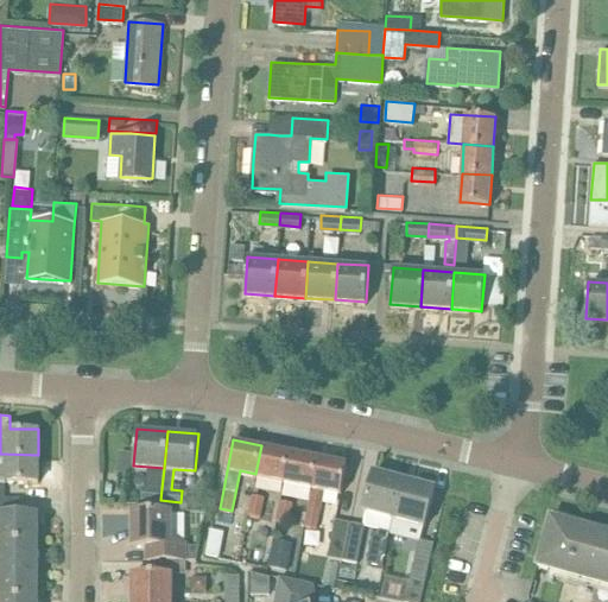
[(290,450),(261,445),(255,474),(284,480),(290,450)]
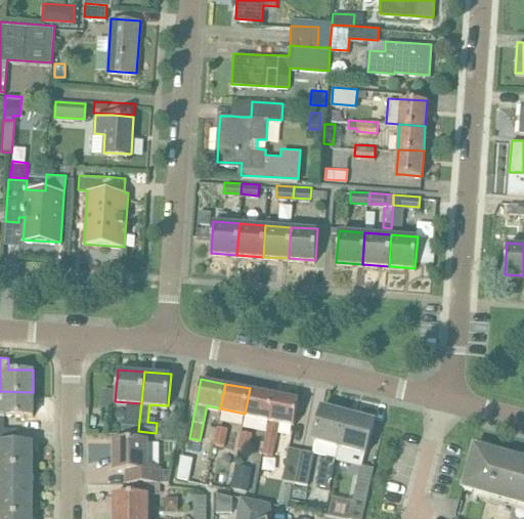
[(245,414),(268,418),(269,419),(274,393),(250,388),(245,414)]
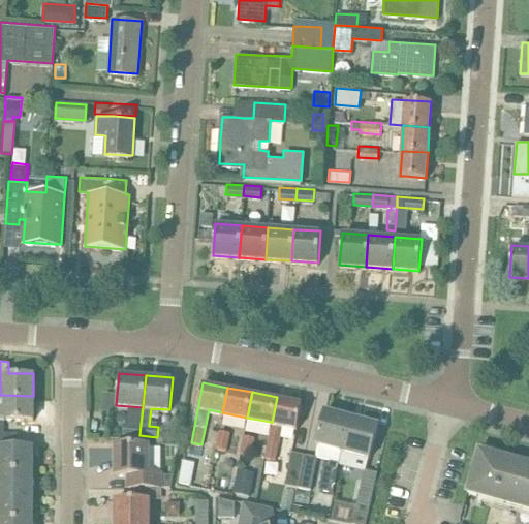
[(0,419),(5,419),(5,418),(33,418),(33,396),(0,395),(0,419)]
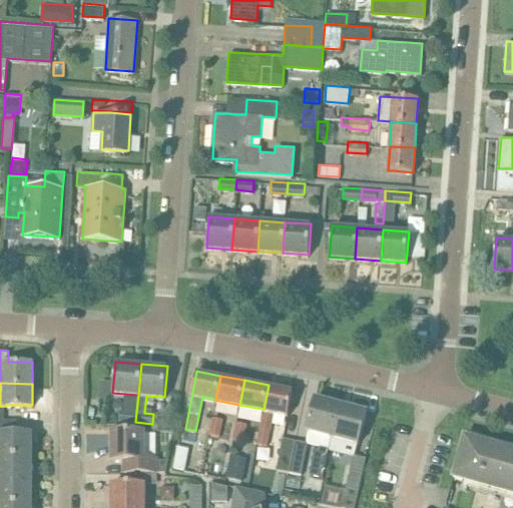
[(293,390),(269,385),(264,410),(263,409),(255,442),(267,444),(273,411),(288,414),(293,390)]
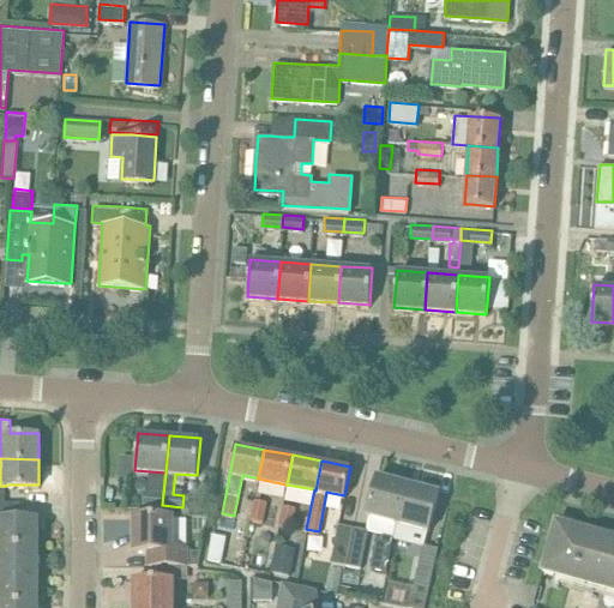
[(367,513),(397,522),(407,488),(396,485),(397,480),(378,474),(367,513)]
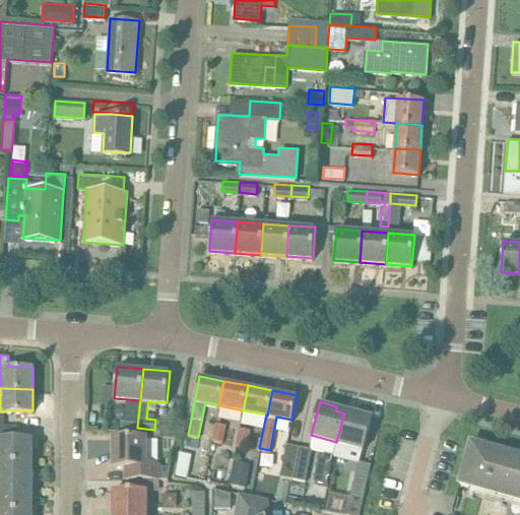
[(353,415),(344,413),(336,442),(333,453),(333,454),(345,457),(349,445),(363,449),(372,415),(355,411),(353,415)]
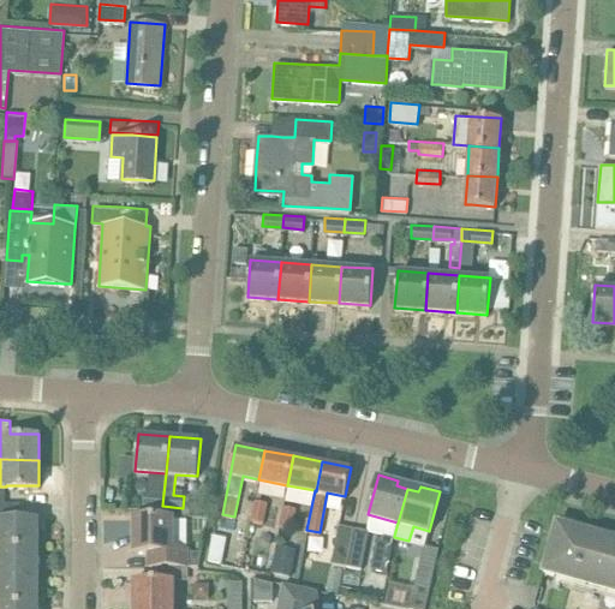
[(162,506),(163,494),(143,491),(142,505),(162,506)]
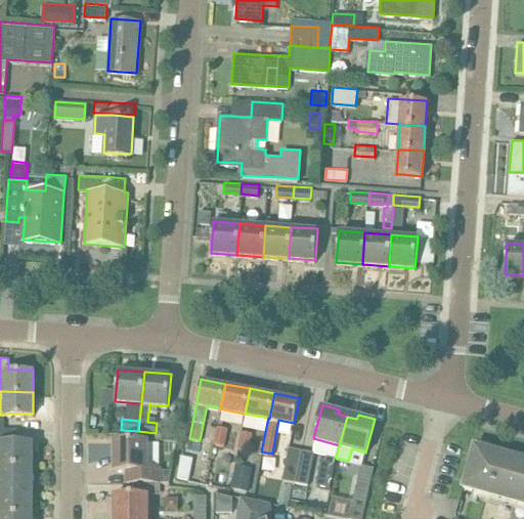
[(224,444),(228,427),(217,424),(213,442),(224,444)]
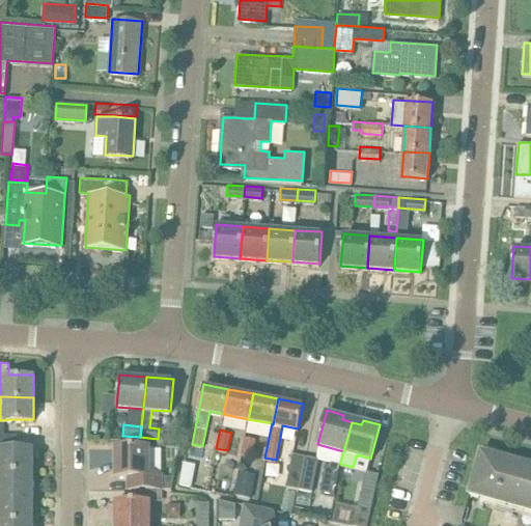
[(252,454),(255,437),(244,435),(241,452),(252,454)]
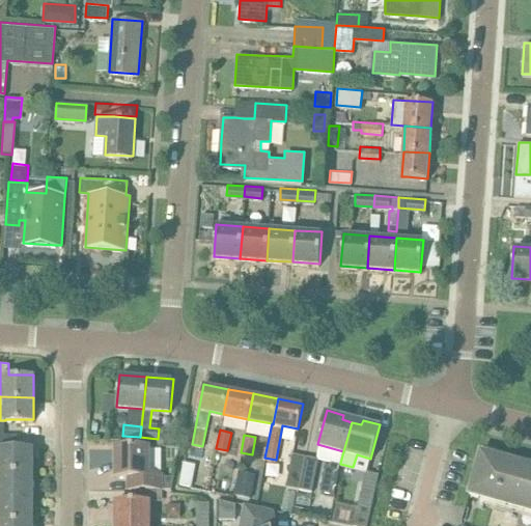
[(33,446),(0,445),(0,470),(32,471),(33,446)]
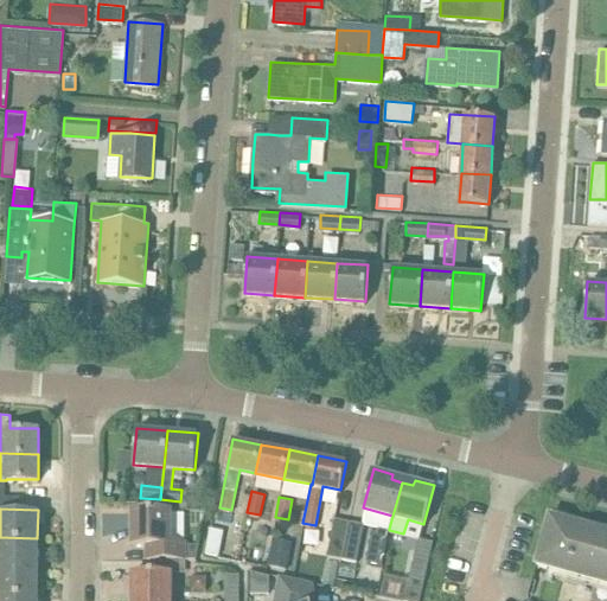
[(146,556),(170,556),(196,556),(198,542),(184,542),(184,541),(170,541),(171,509),(132,509),(132,542),(146,542),(146,556)]
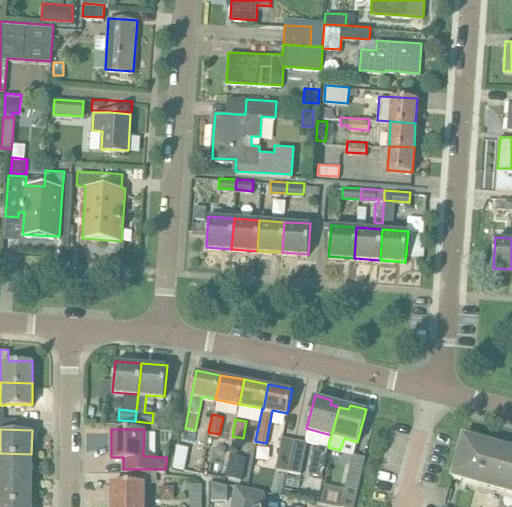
[(511,446),(463,433),(452,474),(511,490),(511,446)]
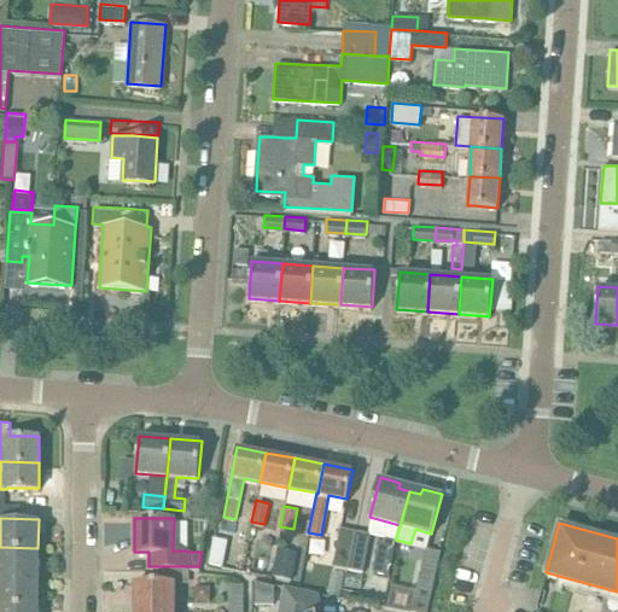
[(350,567),(356,529),(339,525),(332,564),(350,567)]
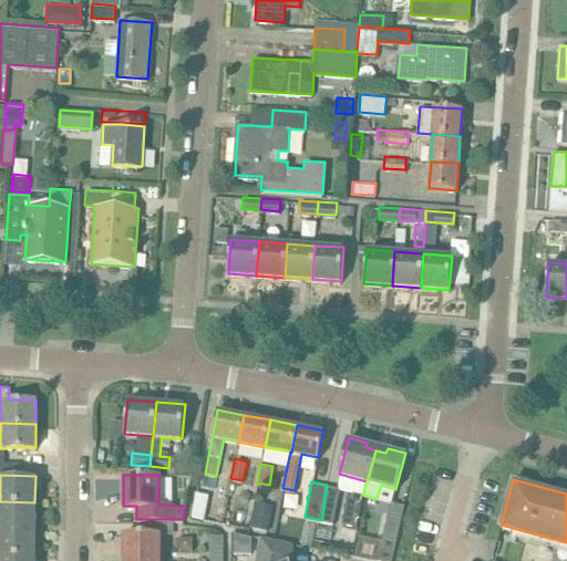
[(327,485),(321,520),(332,522),(340,487),(327,485)]
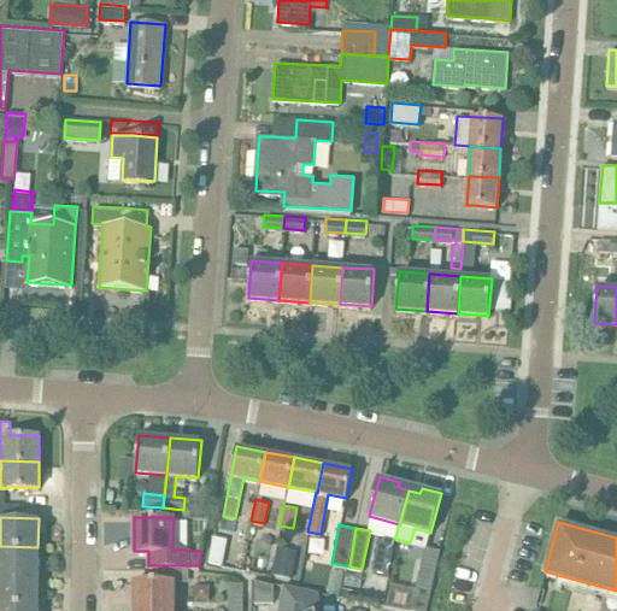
[(213,534),(209,559),(223,562),(228,536),(213,534)]
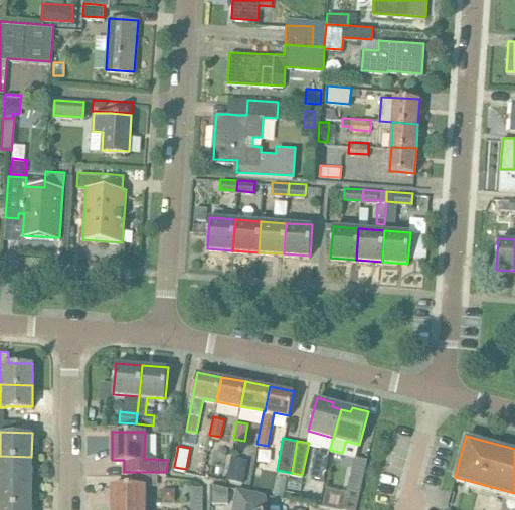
[(316,447),(310,475),(324,478),(330,450),(330,449),(321,447),(320,448),(316,447)]
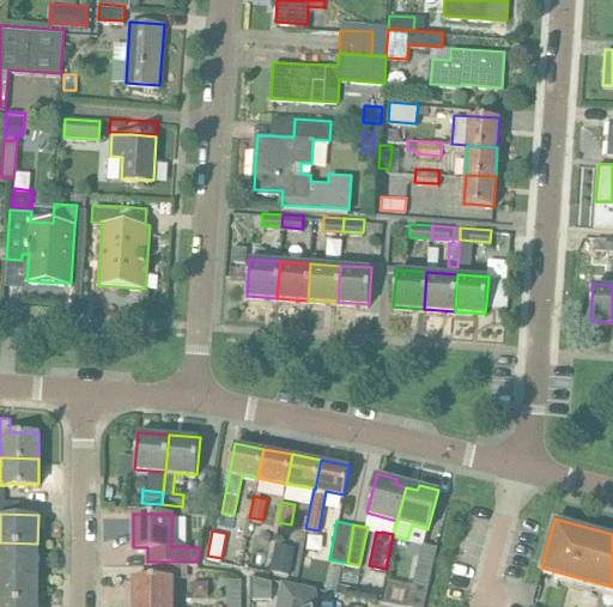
[(422,541),(407,605),(418,606),(423,606),(437,545),(422,541)]
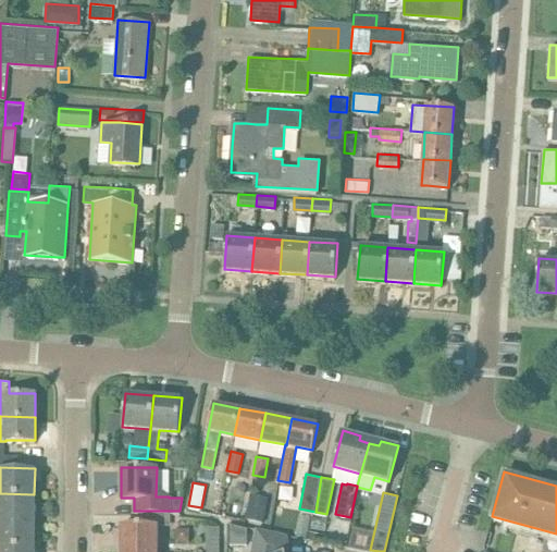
[(0,519),(34,520),(34,494),(0,493),(0,519)]
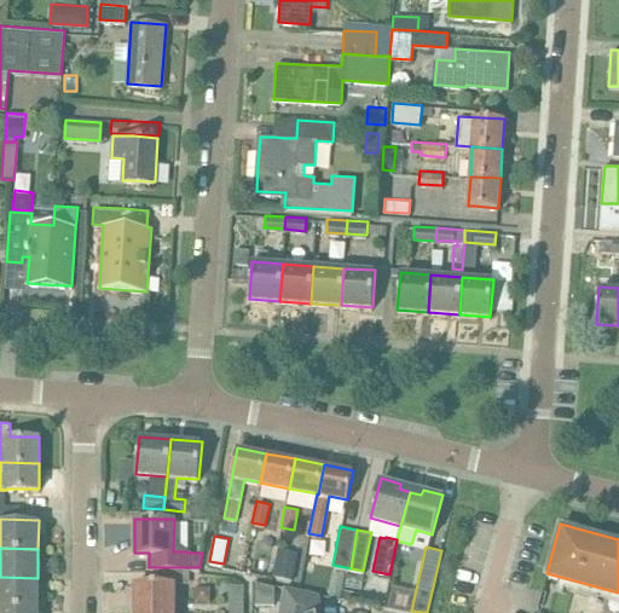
[(291,578),(296,559),(276,555),(272,574),(291,578)]
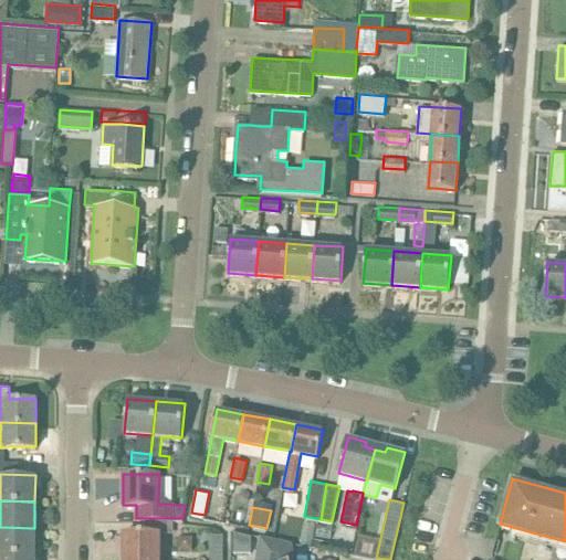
[(304,519),(300,540),(311,542),(315,521),(304,519)]
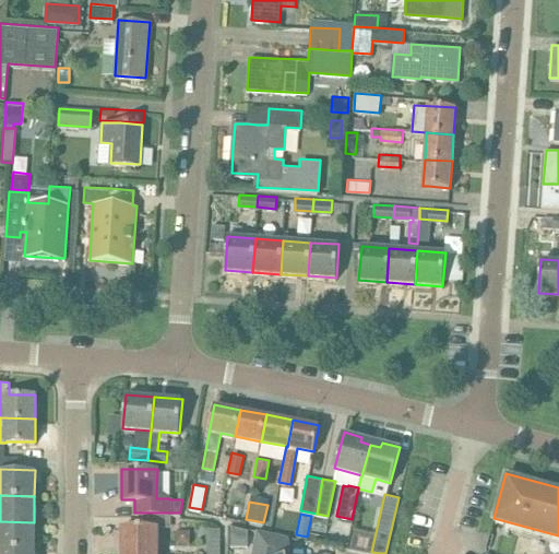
[(314,516),(312,528),(325,530),(328,519),(314,516)]
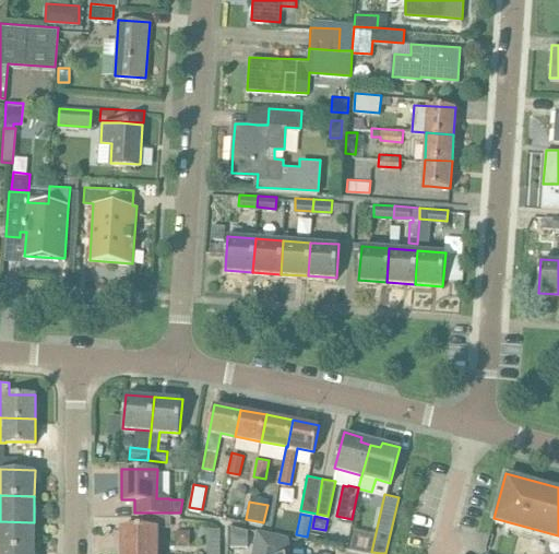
[(0,547),(34,549),(34,522),(0,521),(0,547)]
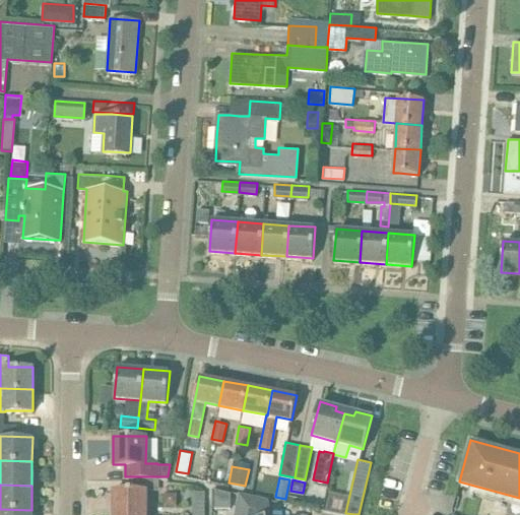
[(113,513),(146,513),(146,489),(113,489),(113,513)]
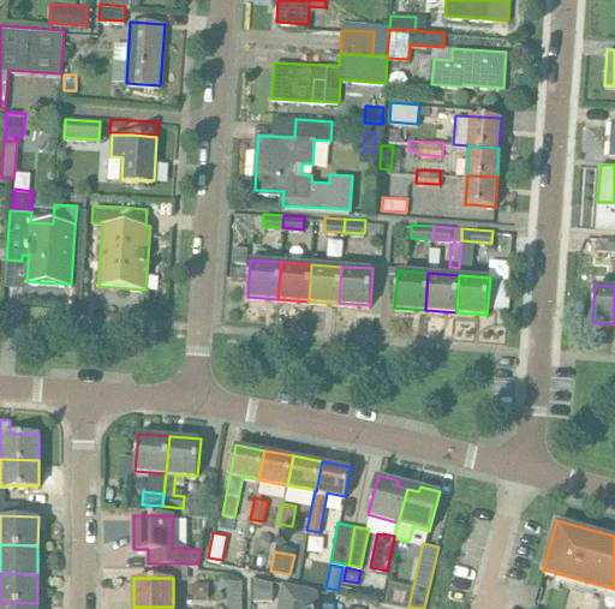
[(227,608),(243,608),(243,579),(228,579),(227,608)]
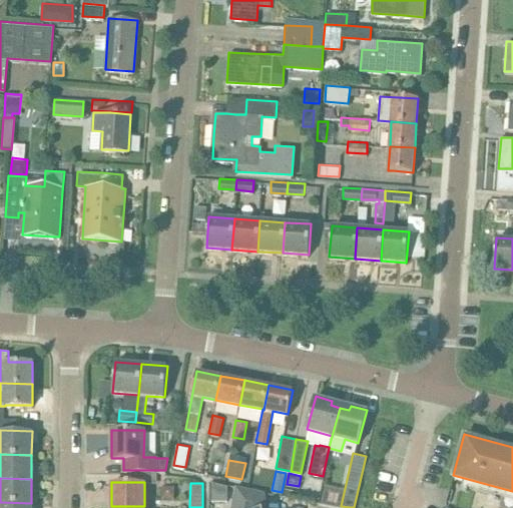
[(263,507),(266,498),(265,491),(235,485),(230,507),(263,507)]
